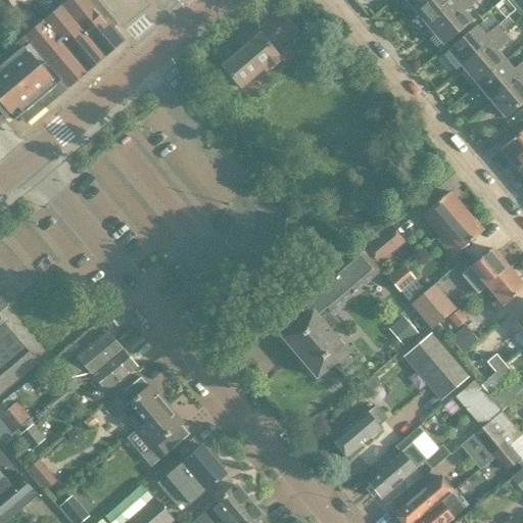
[(89,0),(69,0),(25,39),(65,87),(122,39),(112,28),(115,25),(94,0),(91,2),(89,0)]
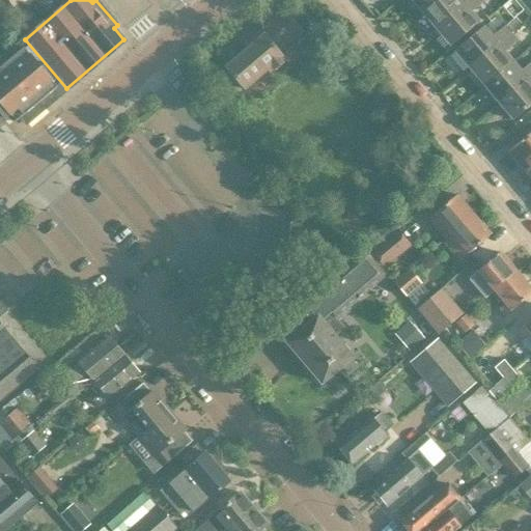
[(410,0),(411,1),(410,5),(415,11),(419,10),(421,12),(435,0),(410,0)]
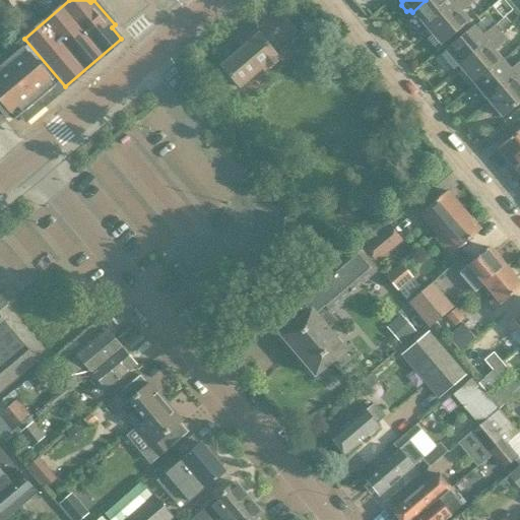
[(426,0),(412,12),(427,28),(461,0),(426,0)]
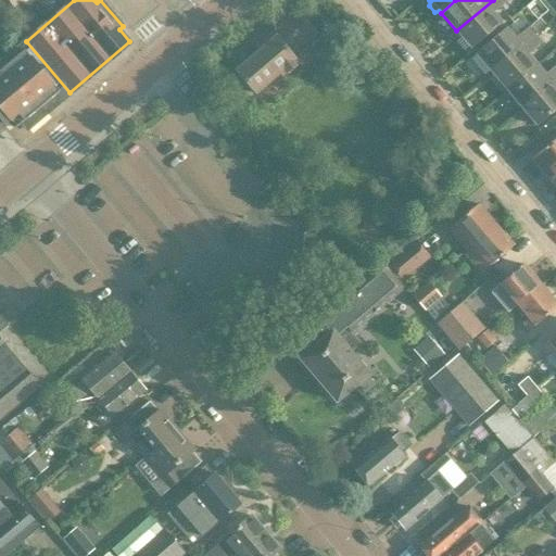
[(493,0),(456,30),(471,49),(501,24),(491,13),(505,1),(506,0),(493,0)]
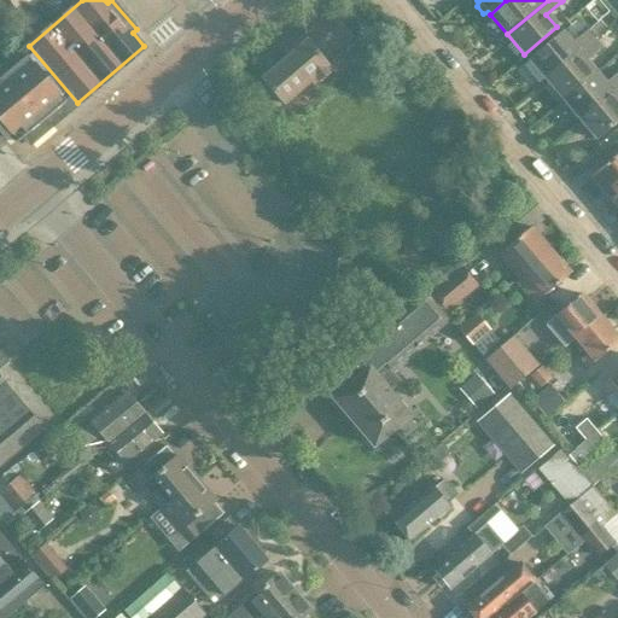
[(351,38),(332,13),(284,53),(289,58),(263,80),(284,105),(315,79),(319,83),(331,73),(327,69),(330,66),(316,51),(328,41),(336,51),(351,38)]
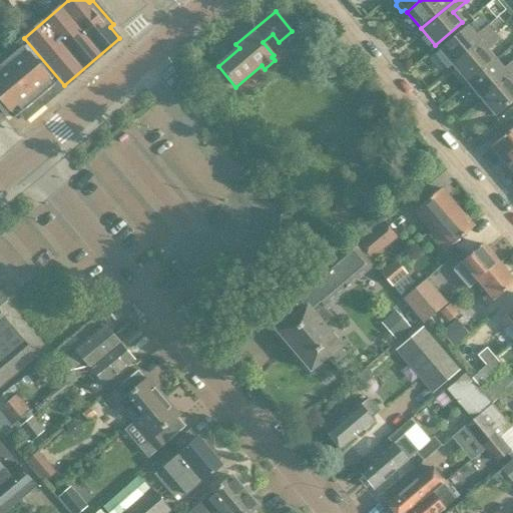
[(466,27),(439,50),(453,67),(493,34),(494,32),(488,25),(486,26),(474,37),(466,27)]
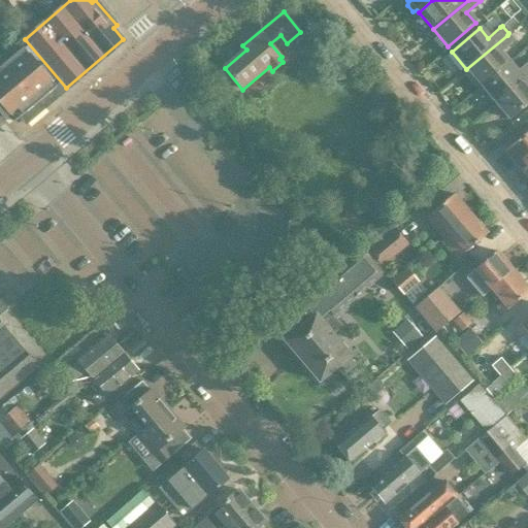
[(507,35),(466,69),(481,86),(508,62),(500,53),(513,41),(515,40),(508,33),(507,35)]
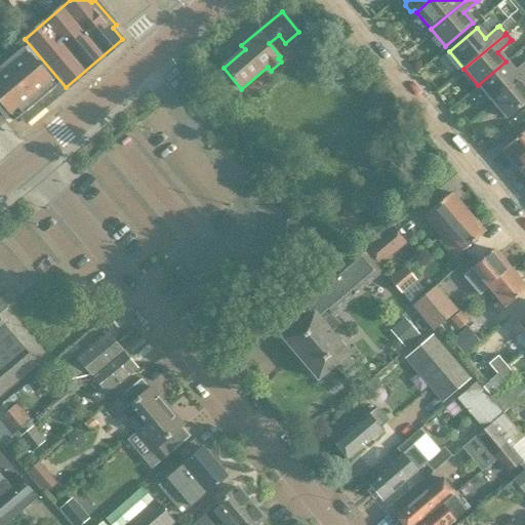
[(0,101),(16,121),(21,117),(25,122),(66,87),(25,39),(0,58),(0,101)]
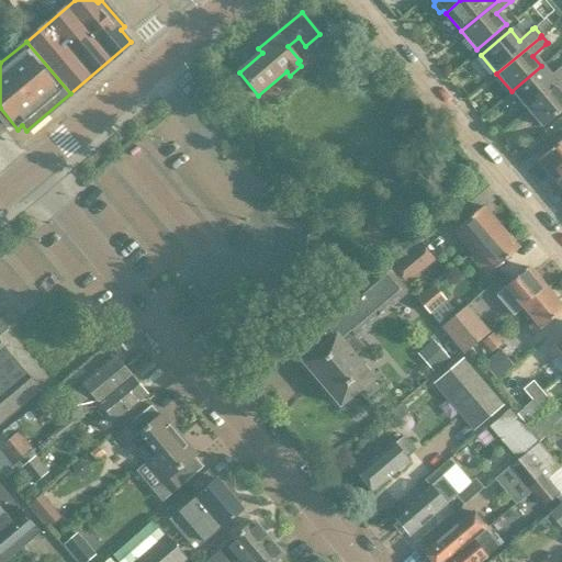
[(541,66),(512,91),(527,110),(561,79),(561,67),(551,77),(541,66)]
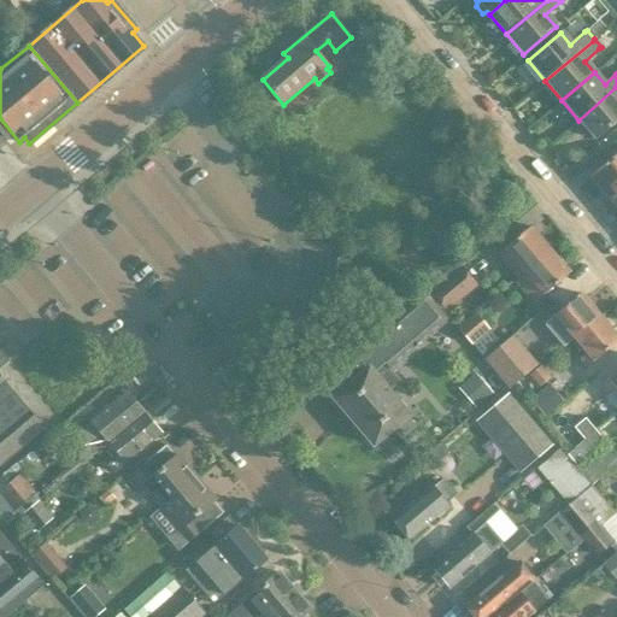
[(616,87),(579,121),(595,140),(616,122),(616,87)]
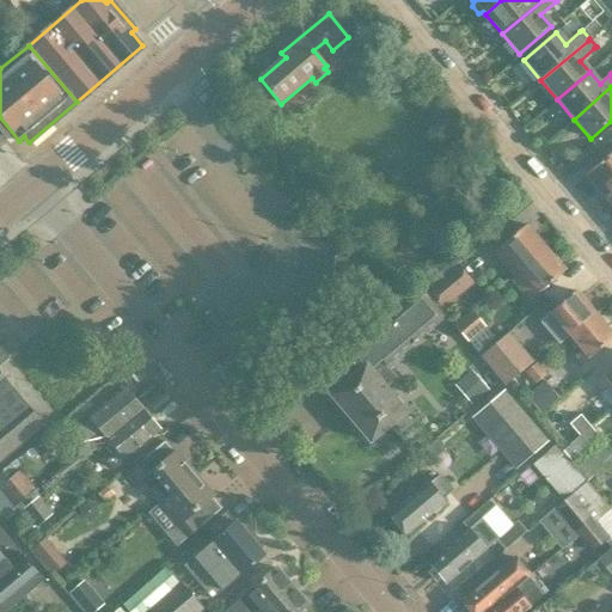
[(611,151),(585,175),(605,199),(611,193),(611,151)]
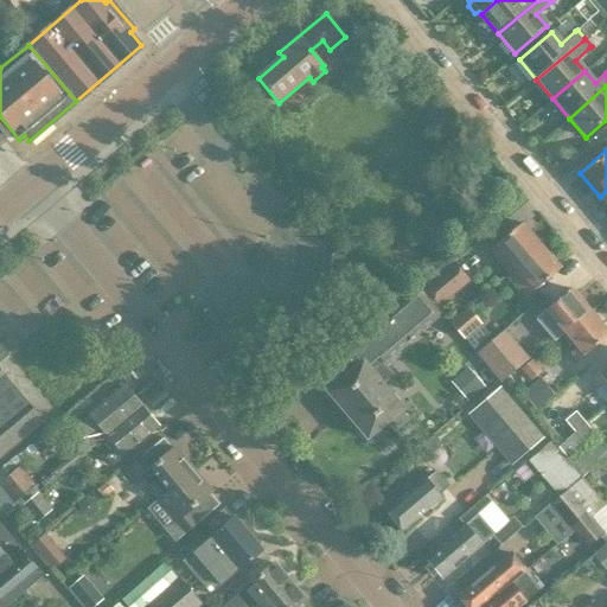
[(505,191),(486,208),(494,217),(513,200),(505,191)]
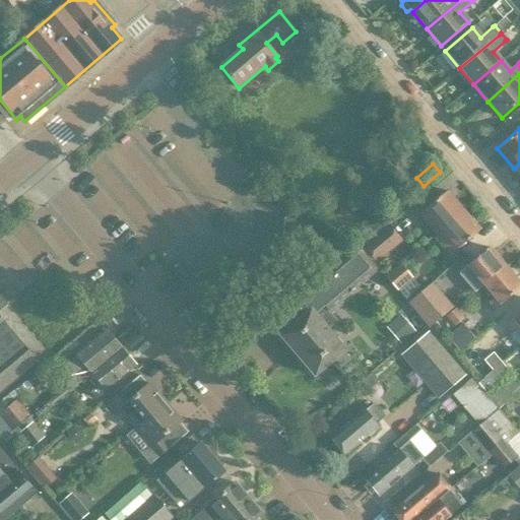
[(419,215),(425,221),(436,235),(463,211),(447,192),(419,215)]
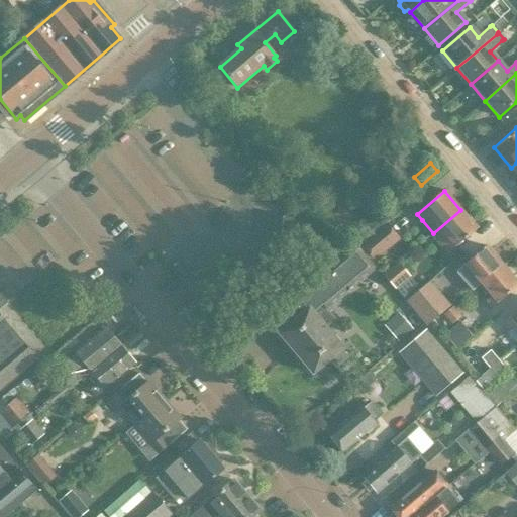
[(460,210),(433,233),(449,252),(477,229),(460,210)]
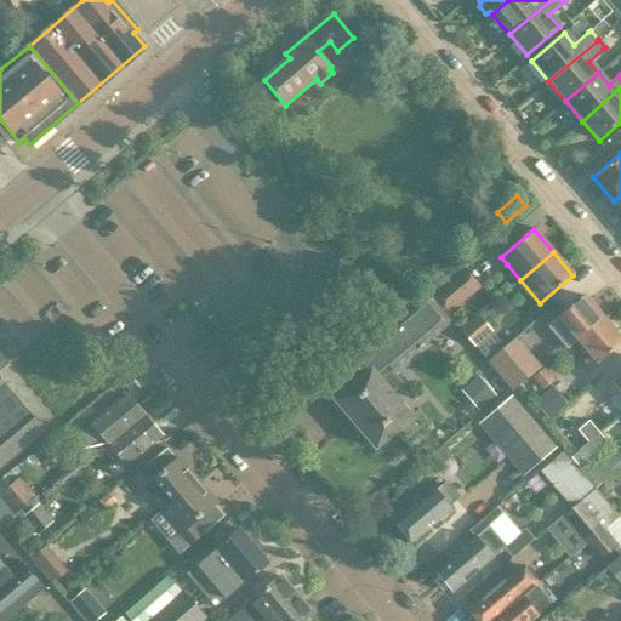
[(342,265),(343,303),(374,295),(372,272),(342,265)]
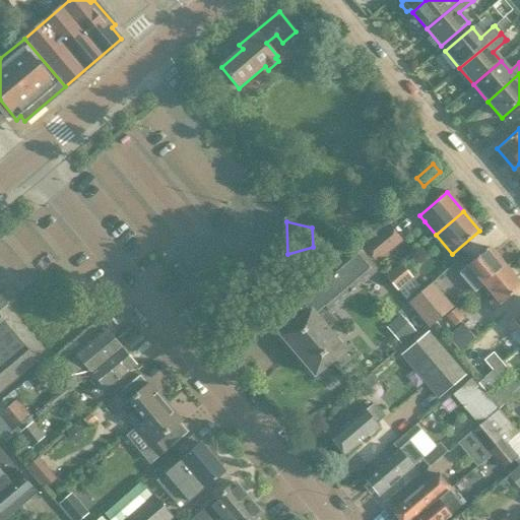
[(358,247),(293,302),(304,316),(280,335),(314,376),(344,350),(326,328),(335,320),(328,311),(377,269),(373,265),(402,241),(388,224),(359,248),(358,247)]
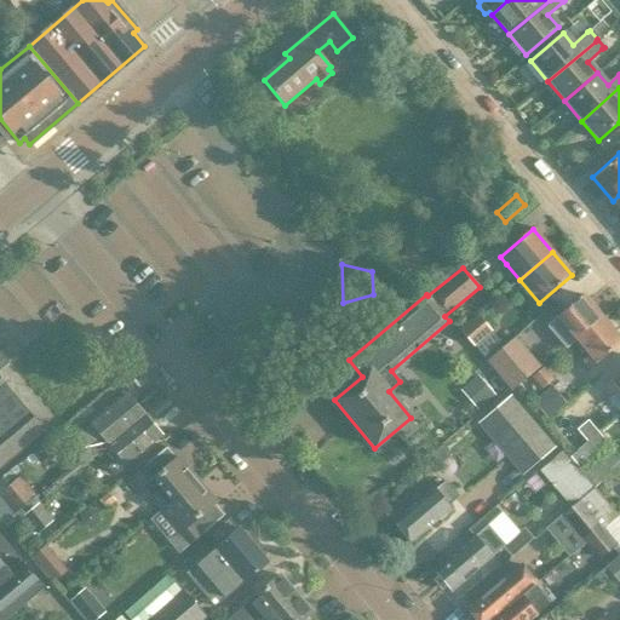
[(550,323),(547,326),(567,349),(577,340),(602,319),(583,296),(550,323)]
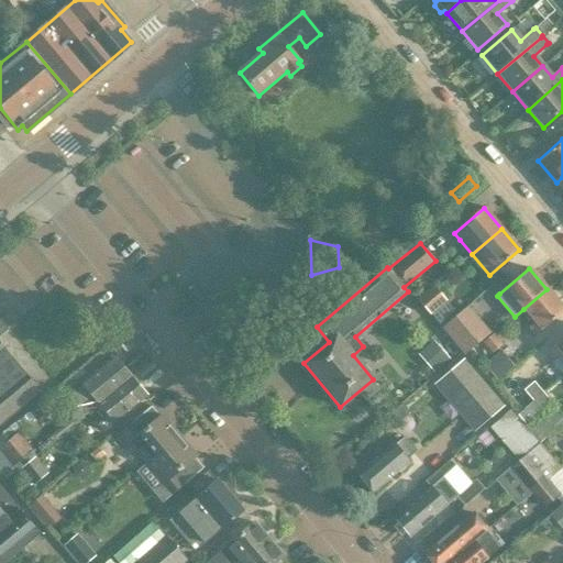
[(433,285),(417,299),(431,315),(446,301),(433,285)]
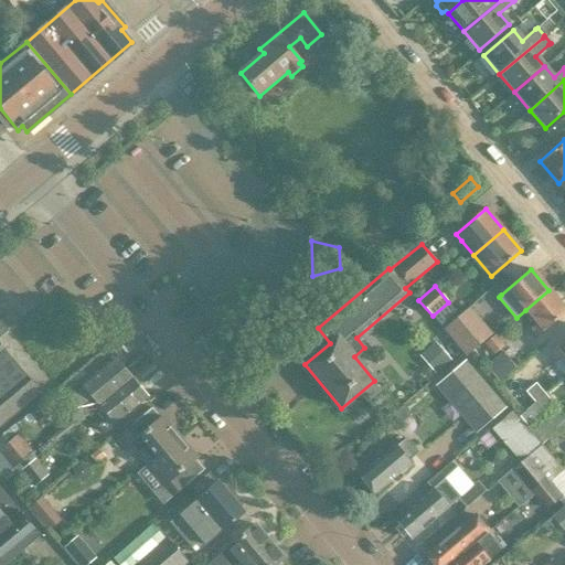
[(564,309),(548,290),(525,310),(537,323),(531,329),(536,337),(564,312),(564,309)]
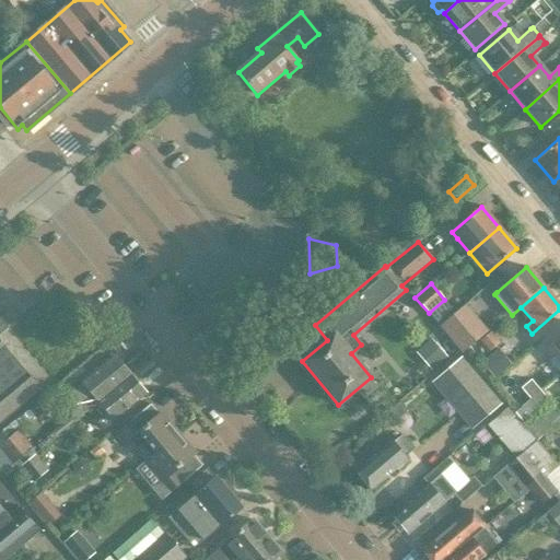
[(466,304),(440,327),(463,353),(489,331),(466,304)]
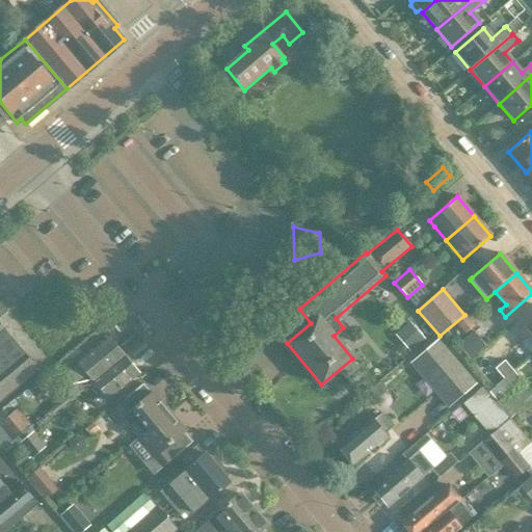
[(0,531),(5,531),(38,505),(0,459),(0,404),(41,370),(0,322),(0,318),(8,311),(0,300),(0,531)]
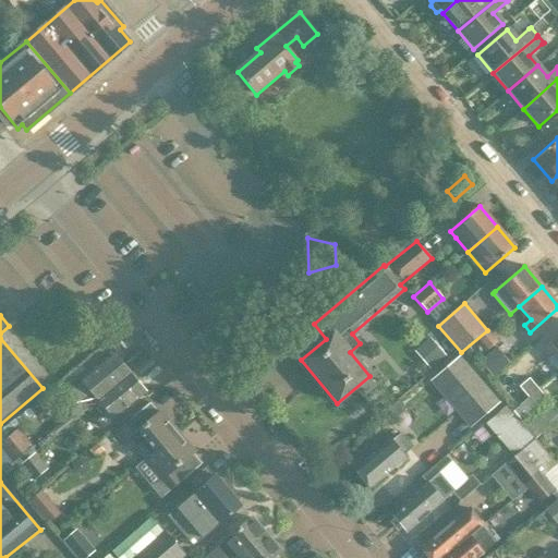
[(498,341),(489,330),(469,348),(477,360),(488,351),(487,350),(498,341)]
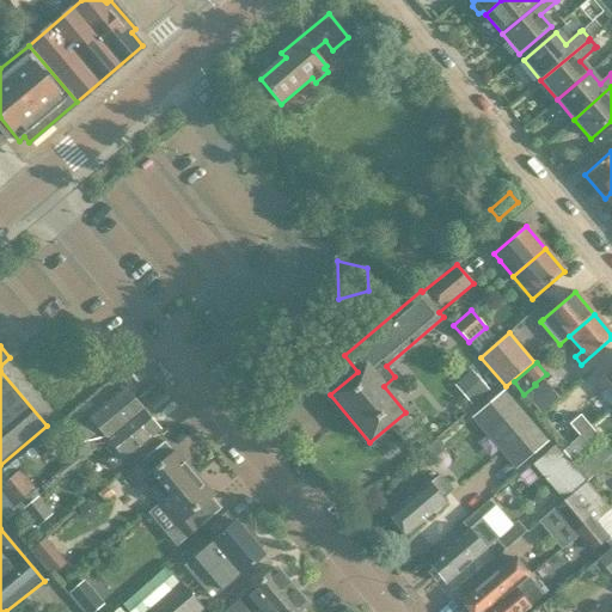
[(610,384),(611,386),(611,367),(595,381),(603,390),(610,384)]
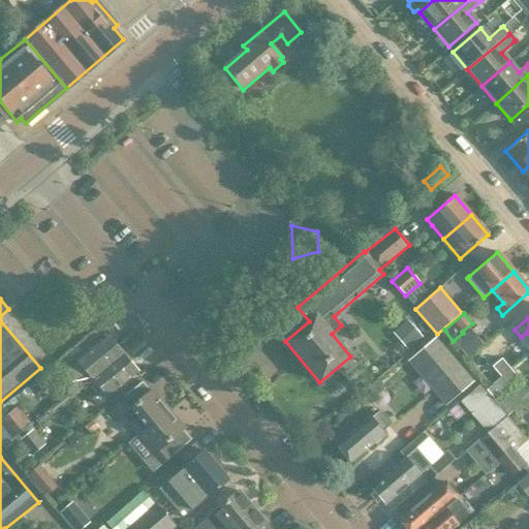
[(456,342),(468,356),(485,343),(472,329),(456,342)]
